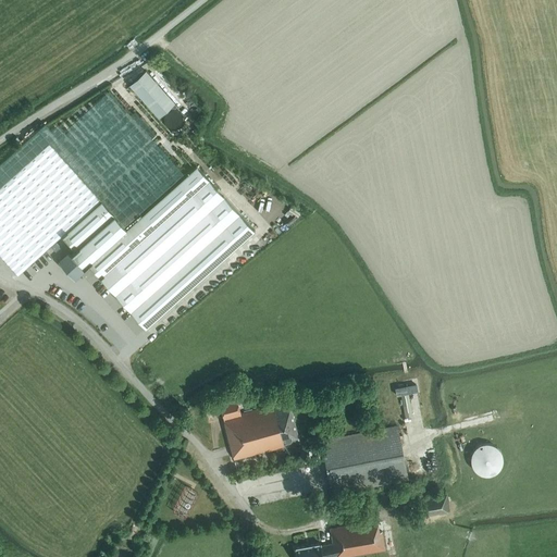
[(146,71),(130,85),(158,118),(174,103),(146,71)]
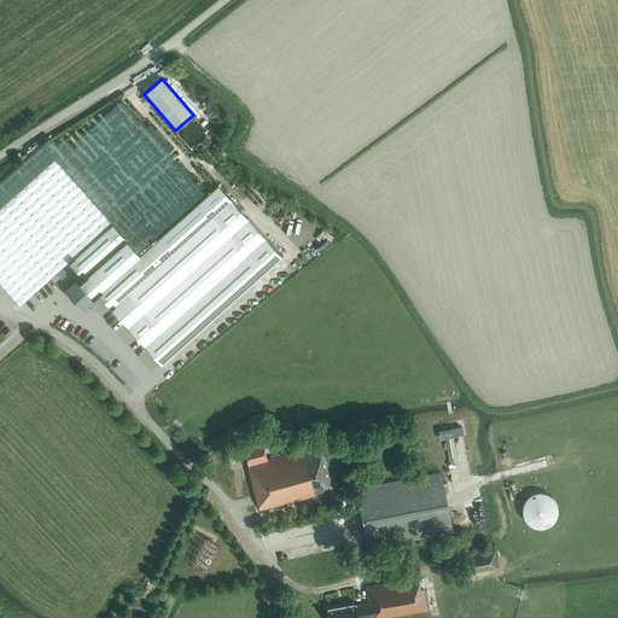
[(0,283),(19,305),(69,261),(83,277),(79,281),(93,297),(97,293),(162,365),(281,256),(217,185),(140,255),(54,159),(0,208),(0,283)]
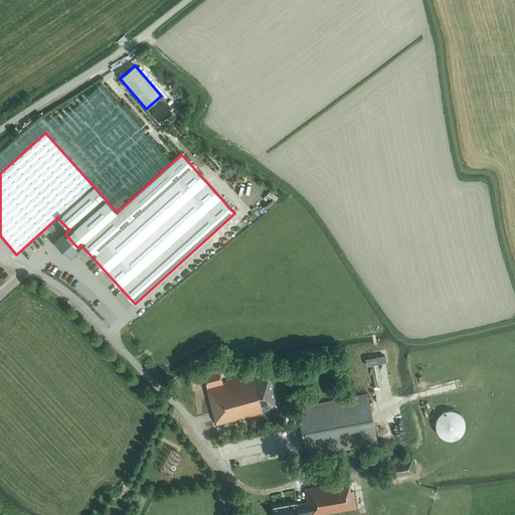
[(235,177),(242,171),(236,164),(229,170),(235,177)]
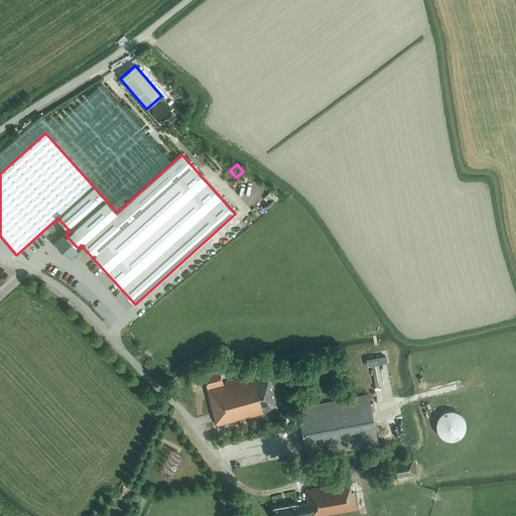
[(388,360),(373,360),(374,382),(389,381),(388,360)]
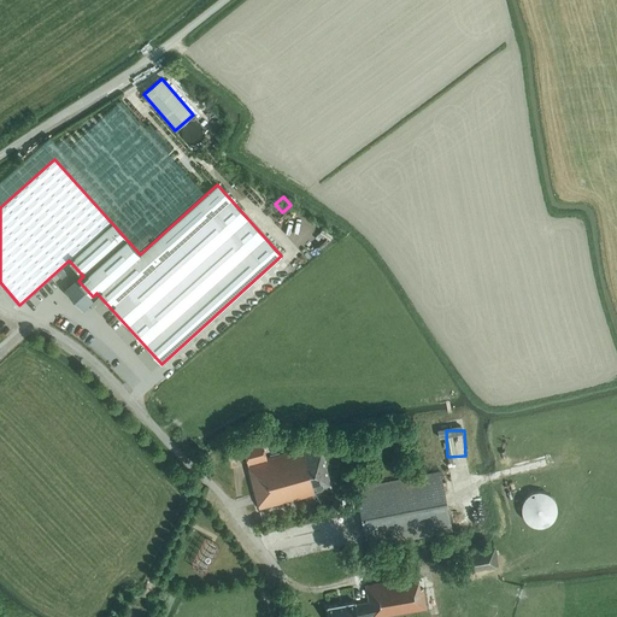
[(262,442),(244,447),(259,509),(313,495),(312,491),(316,489),(316,492),(331,488),(321,448),(304,453),(303,450),(266,458),(262,442)]
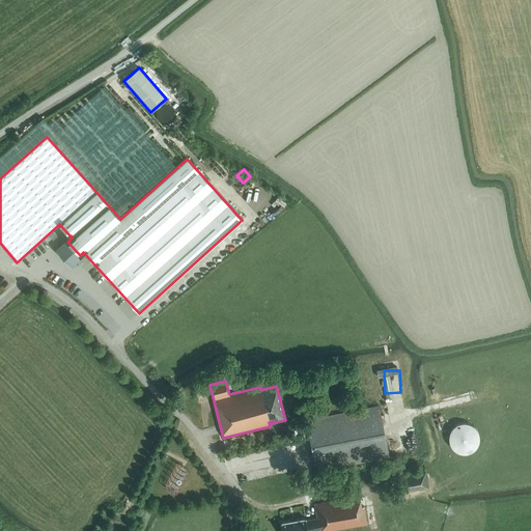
[(306,420),(316,471),(389,457),(379,407),(306,420)]
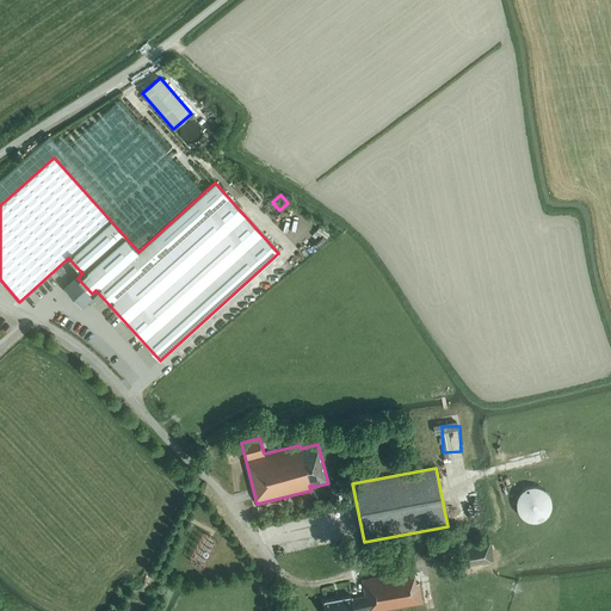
[(536,486),(534,486),(531,486),(530,487),(529,487),(528,487),(524,488),(522,489),(522,491),(520,492),(519,493),(518,494),(518,495),(517,497),(517,498),(516,499),(516,500),(516,503),(516,505),(516,506),(516,507),(516,508),(516,510),(517,512),(518,514),(519,516),(522,517),(522,518),(523,519),(525,520),(528,520),(529,522),(530,522),(532,522),(535,522),(537,522),(538,520),(541,520),(543,519),(544,518),(547,516),(548,513),(549,513),(549,512),(550,510),(550,507),(550,506),(551,505),(551,504),(550,503),(550,501),(550,500),(550,499),(549,497),(548,494),(547,493),(545,491),(543,489),(542,488),(539,487),(538,487),(536,486)]
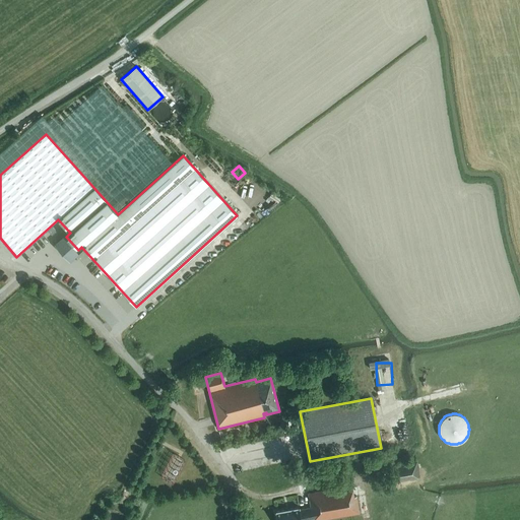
[(416,462),(389,466),(392,482),(419,477),(416,462)]
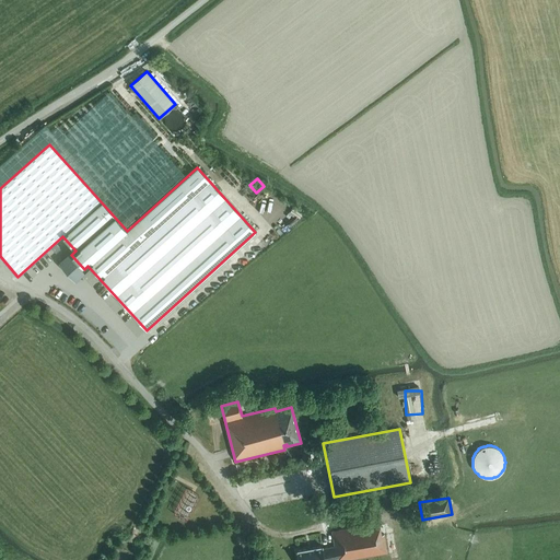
[(334,547),(322,549),(322,548),(295,552),(296,559),(335,559),(336,559),(347,559),(387,552),(384,534),(381,534),(378,523),(331,531),(334,547)]
